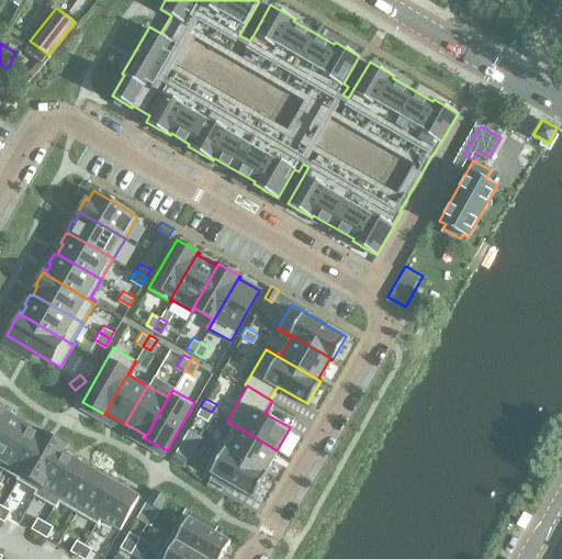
[(197,413),(208,420),(212,412),(201,406),(197,413)]
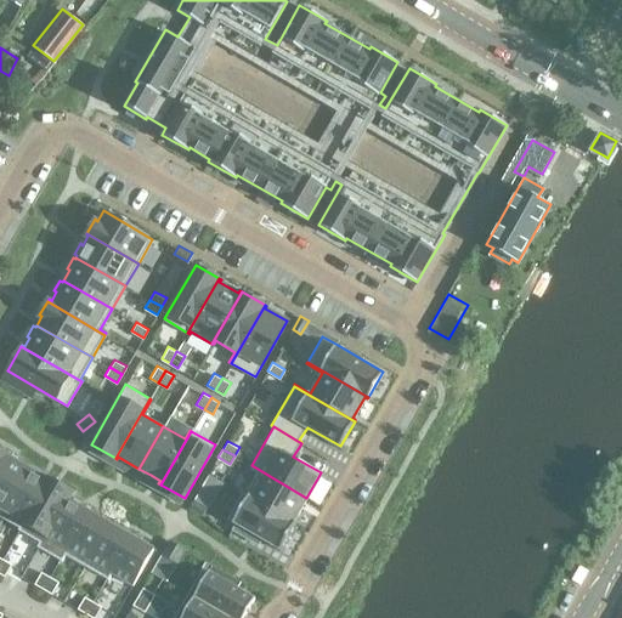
[(0,509),(0,512),(28,465),(9,454),(9,452),(7,452),(0,463),(0,506),(1,508),(0,509)]
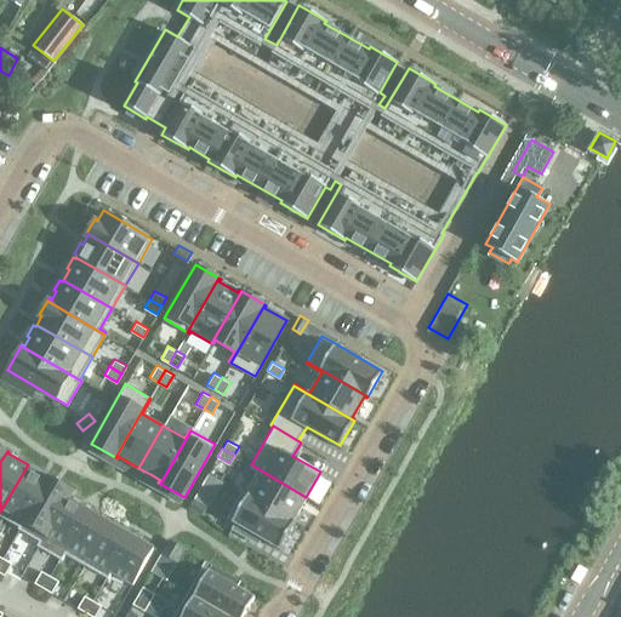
[(18,527),(20,529),(50,475),(49,474),(47,476),(28,464),(0,512),(0,514),(20,525),(18,527)]
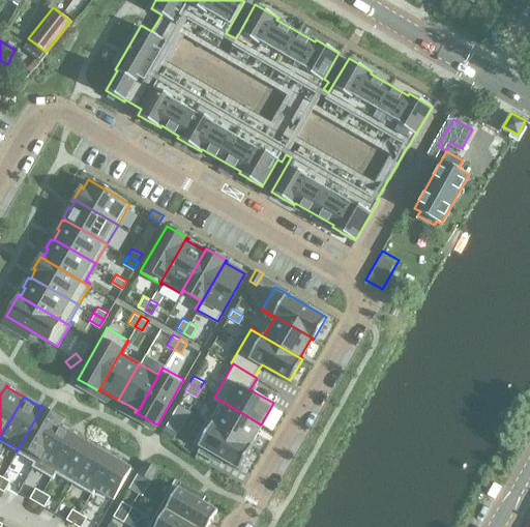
[(206,417),(205,419),(252,446),(253,444),(251,443),(261,425),(214,397),(213,399),(218,402),(208,419),(206,417)]
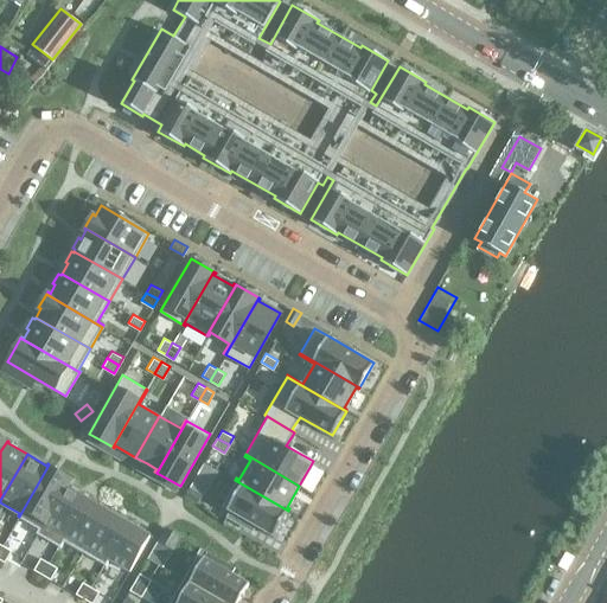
[(36,532),(38,532),(70,476),(49,464),(19,517),(38,527),(36,532)]
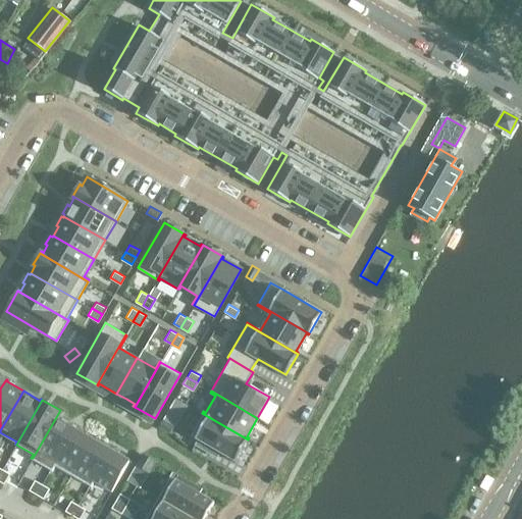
[(35,460),(50,469),(74,427),(57,418),(61,411),(60,410),(33,458),(35,460)]
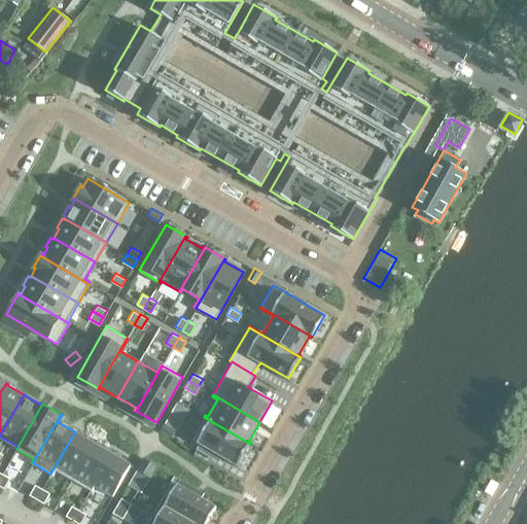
[(204,417),(191,438),(200,443),(197,448),(209,455),(212,450),(238,464),(250,444),(204,417)]
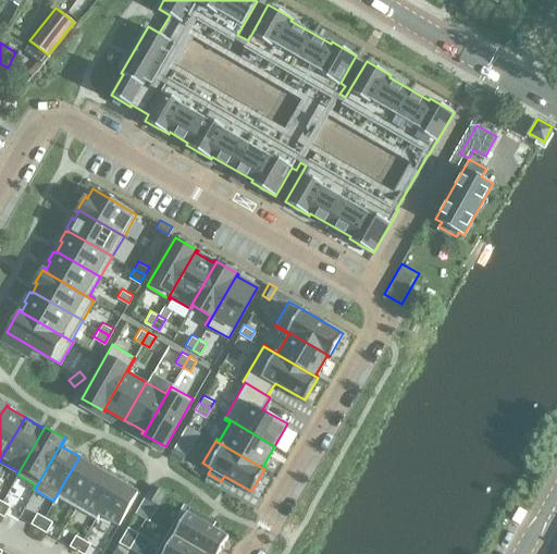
[(181,460),(185,454),(173,446),(169,454),(181,460)]
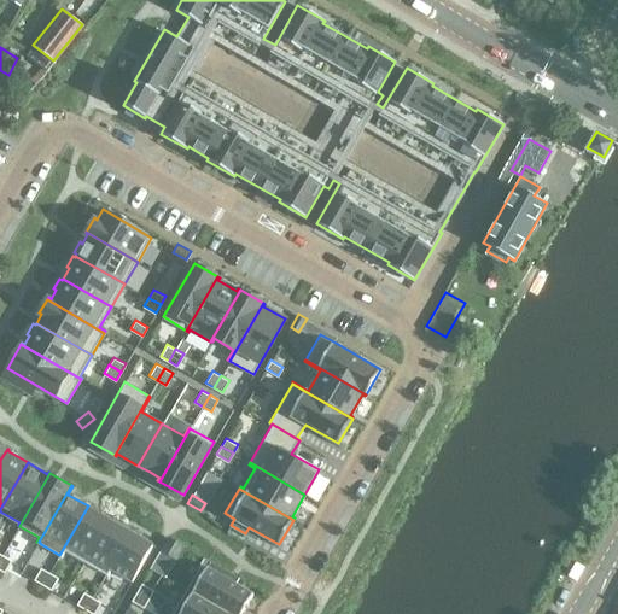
[(74,555),(85,561),(109,518),(88,506),(59,555),(62,556),(65,549),(74,555)]
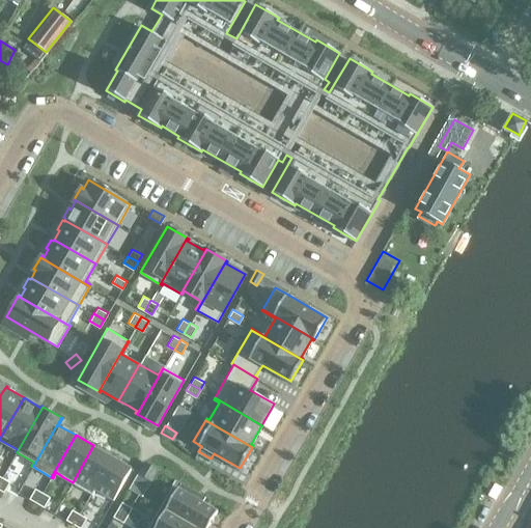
[(73,482),(90,493),(112,456),(93,445),(73,482)]
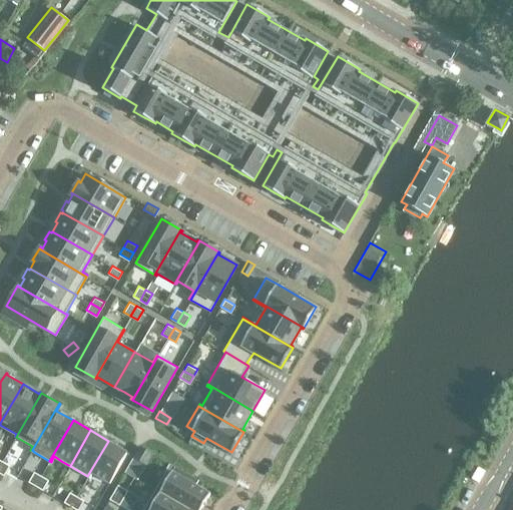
[(92,472),(109,482),(127,452),(108,441),(87,476),(89,477),(92,472)]
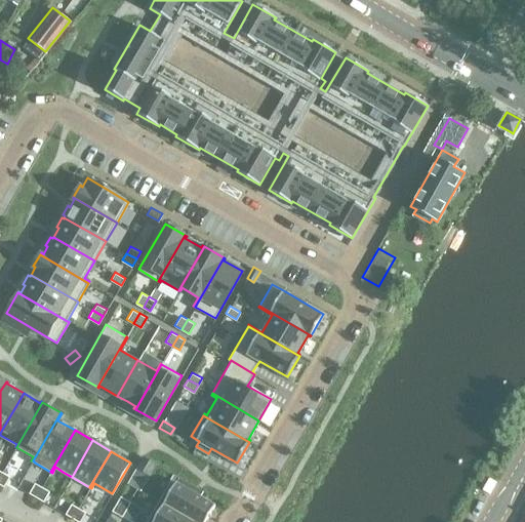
[(150,474),(156,463),(144,455),(136,467),(150,474)]
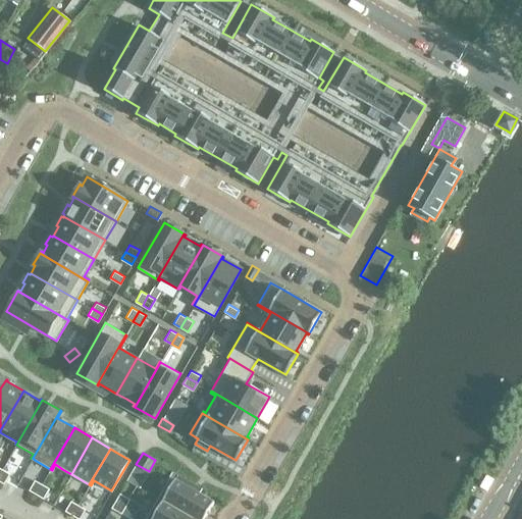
[(2,468),(0,472),(0,480),(3,482),(9,472),(2,468)]
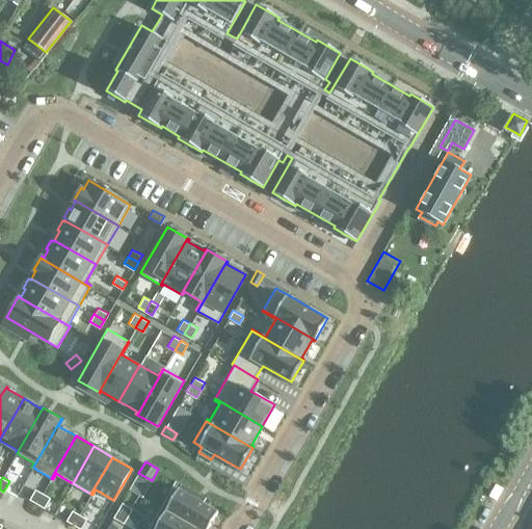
[(200,528),(207,528),(218,510),(192,496),(195,491),(183,483),(180,488),(173,484),(160,506),(200,528)]
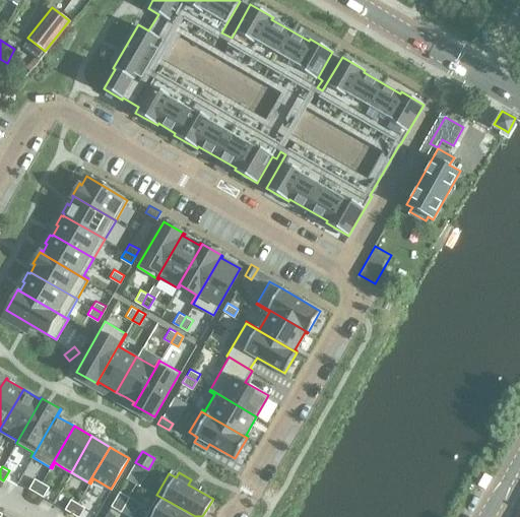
[(28,488),(36,492),(42,481),(35,477),(28,488)]
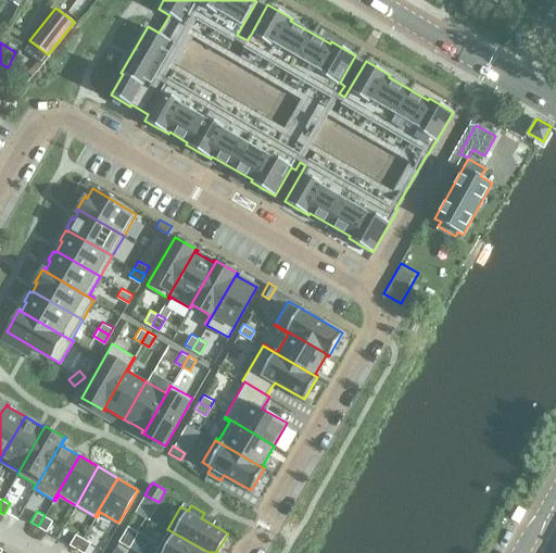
[(38,526),(46,530),(52,519),(45,515),(38,526)]
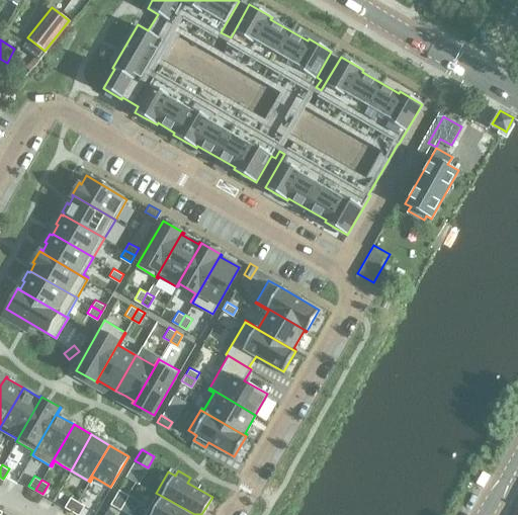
[(114,496),(124,502),(128,495),(118,489),(114,496)]
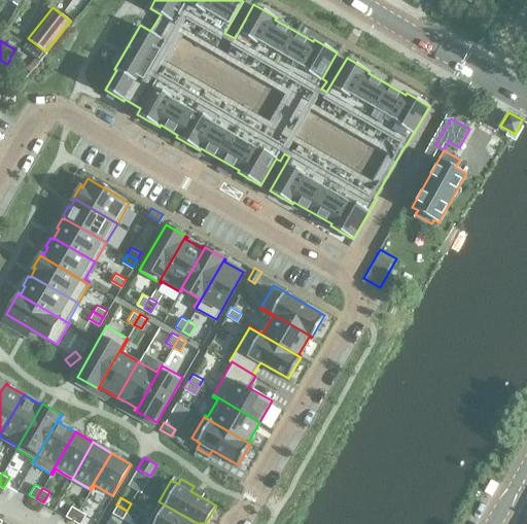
[(150,523),(198,523),(159,501),(147,522),(150,523)]
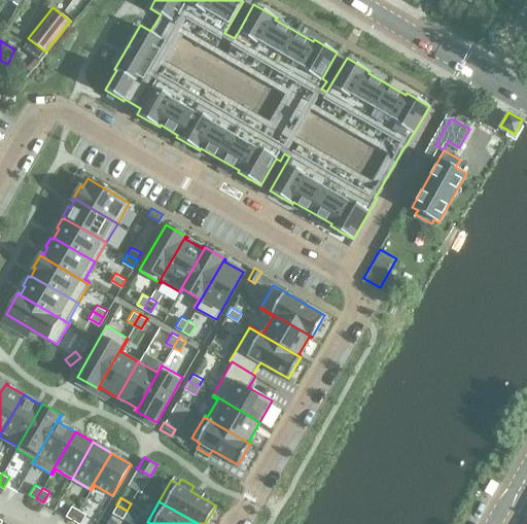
[(66,515),(73,519),(79,509),(71,504),(66,515)]
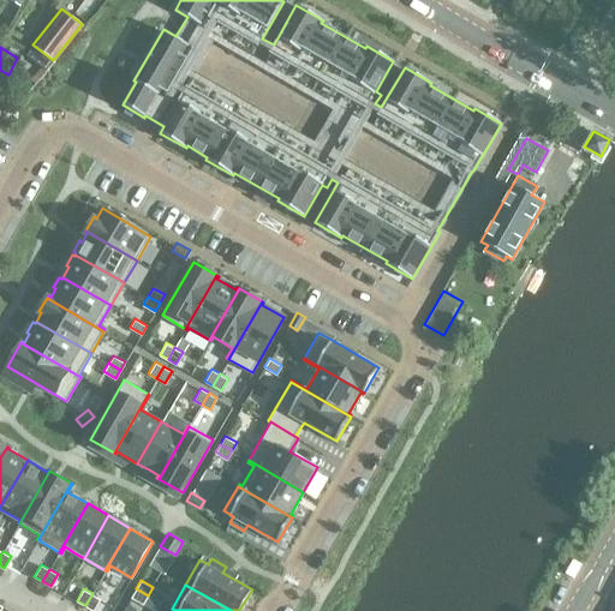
[(148,595),(136,588),(131,597),(143,604),(148,595)]
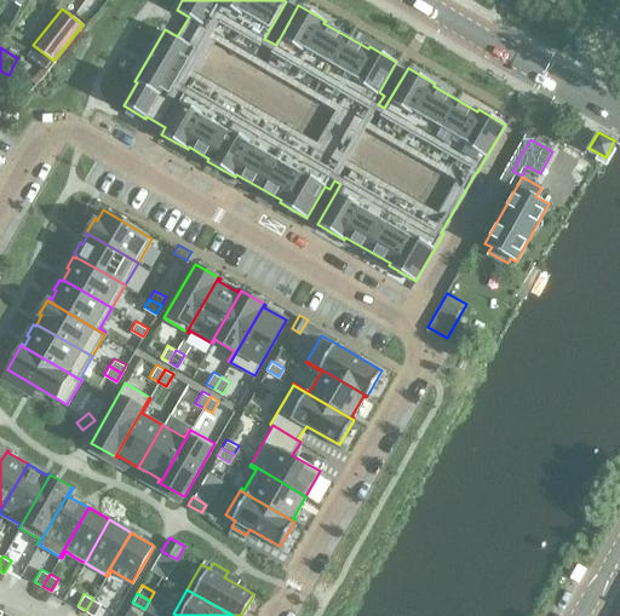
[(86,610),(95,615),(102,603),(93,598),(86,610)]
